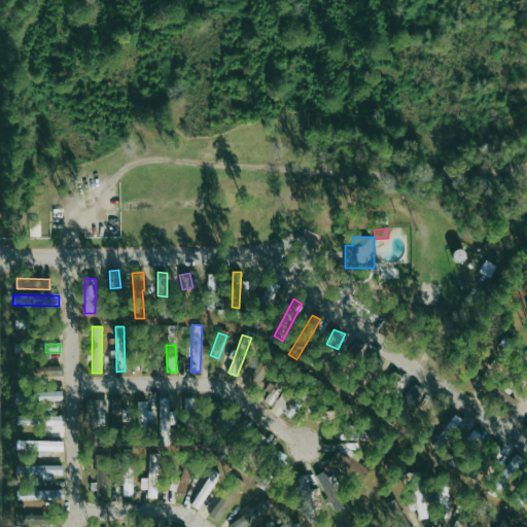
[(526,363),(526,352),(520,348),(515,356),(526,363)]
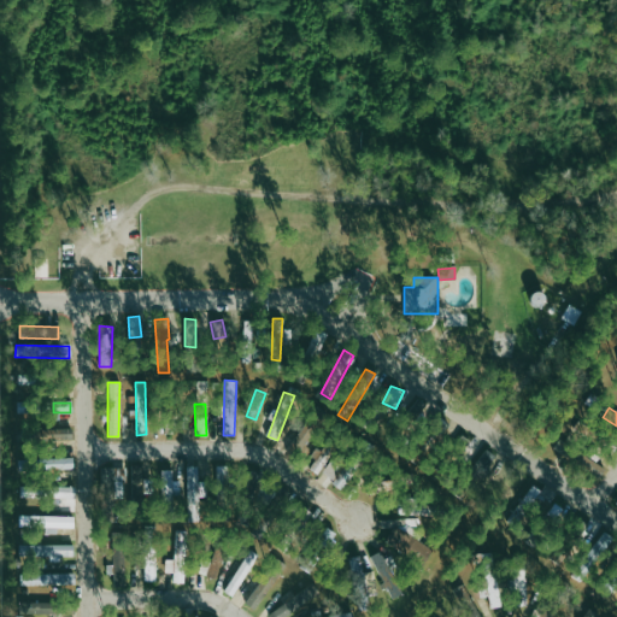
[(313,429),(306,423),(289,444),(297,451),(313,429)]
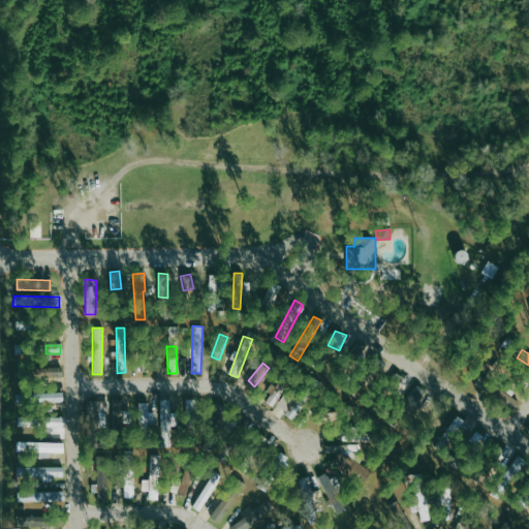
[(60,367),(35,369),(36,378),(61,376),(60,367)]
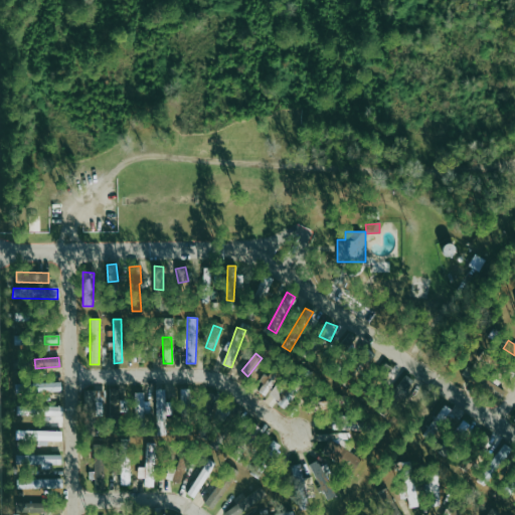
[(380,384),(393,366),(386,361),(373,379),(380,384)]
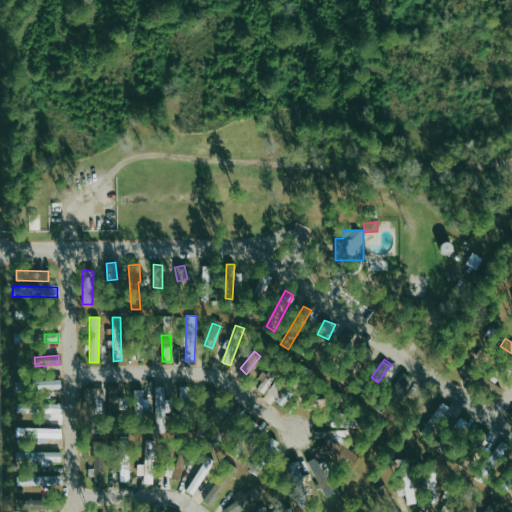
[(264,393),(273,377),(261,370),(257,379),(261,381),(256,389),(264,393)]
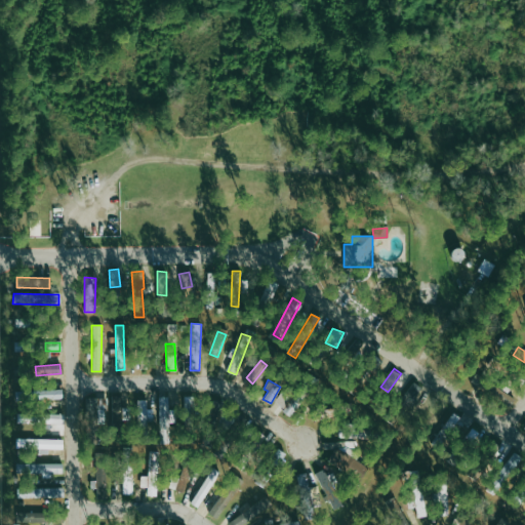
[(485,391),(501,402),(507,395),(490,382),(485,391)]
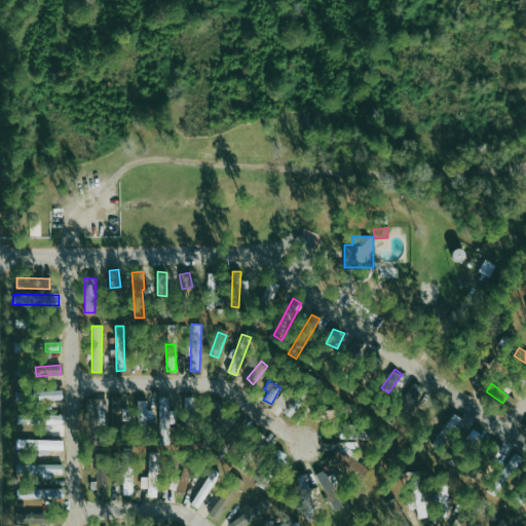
[(34,402),(62,400),(62,389),(34,391),(34,402)]
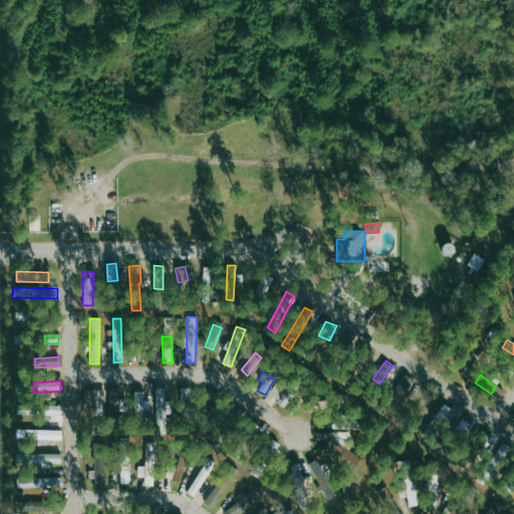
[(188,388),(181,388),(180,422),(187,422),(188,388)]
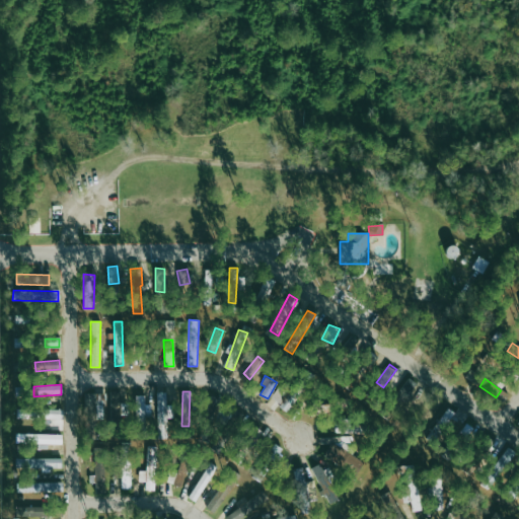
[(165,392),(156,392),(158,438),(167,438),(165,392)]
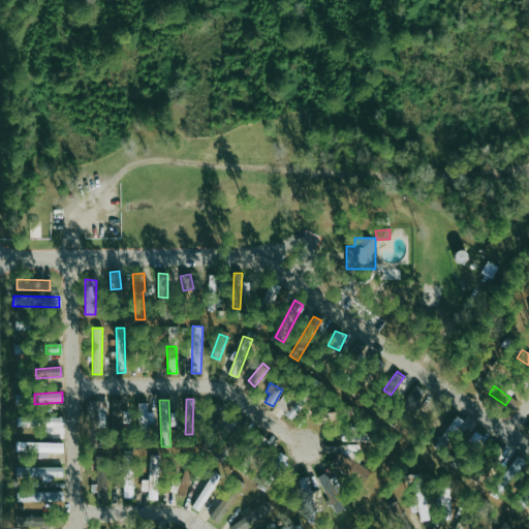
[(86,401),(87,430),(106,429),(105,401),(86,401)]
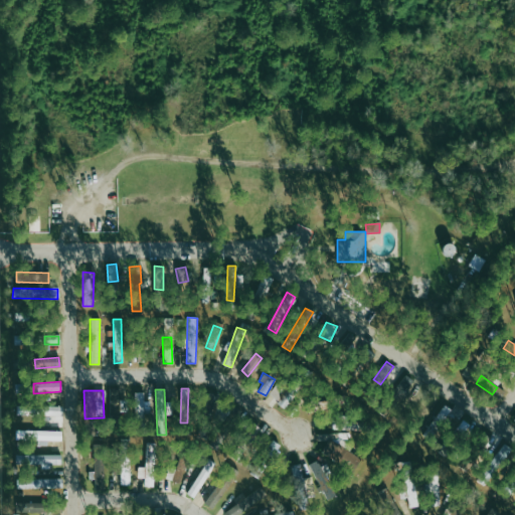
[(149,416),(149,400),(143,400),(143,392),(134,392),(134,417),(149,416)]
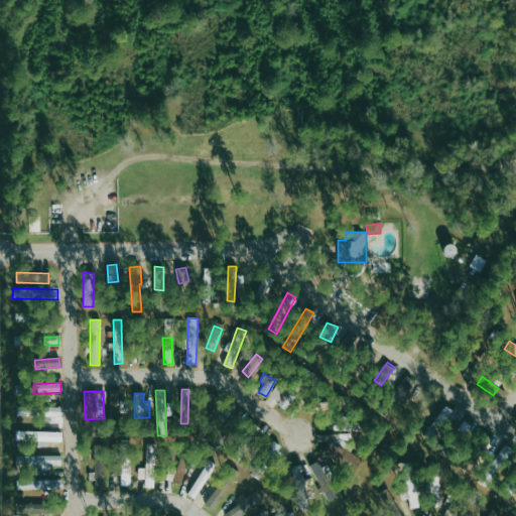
[(293,400),(290,394),(278,400),(281,407),(293,400)]
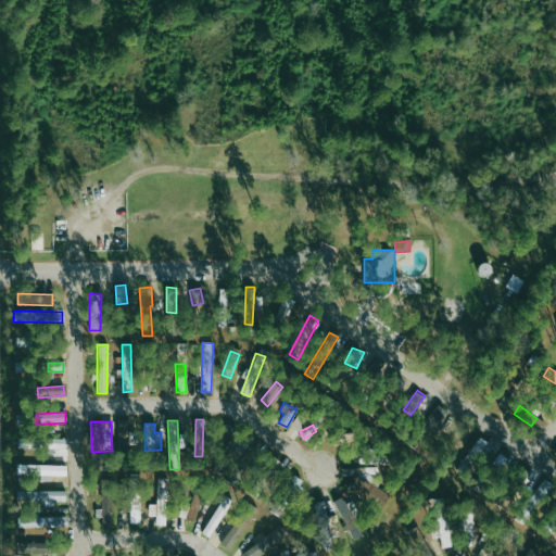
[(248,441),(232,432),(224,450),(239,457),(248,441)]
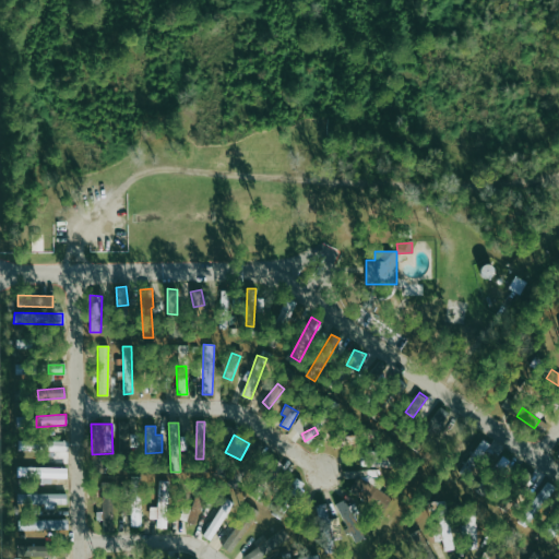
[(67,451),(67,442),(26,441),(26,450),(67,451)]
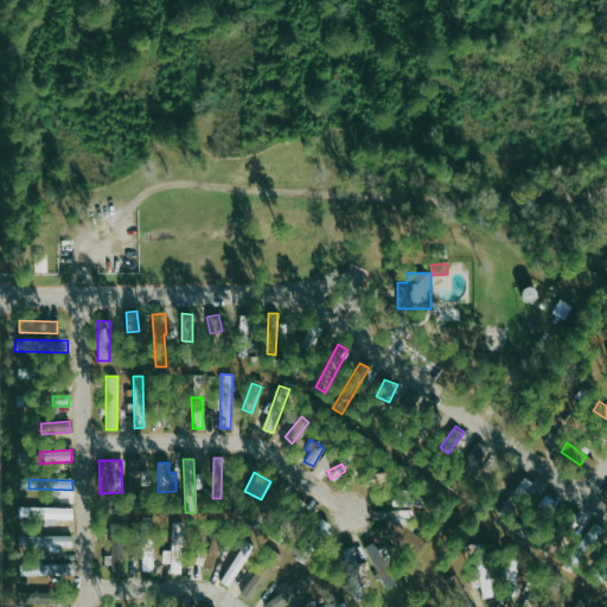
[(526,490),(537,498),(545,486),(535,479),(526,490)]
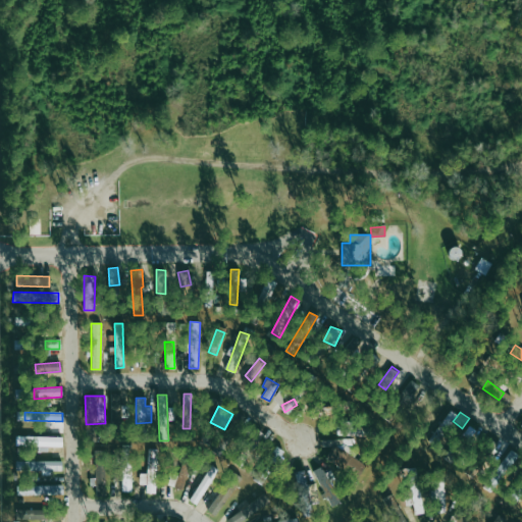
[(263,433),(256,429),(250,439),(258,444),(263,433)]
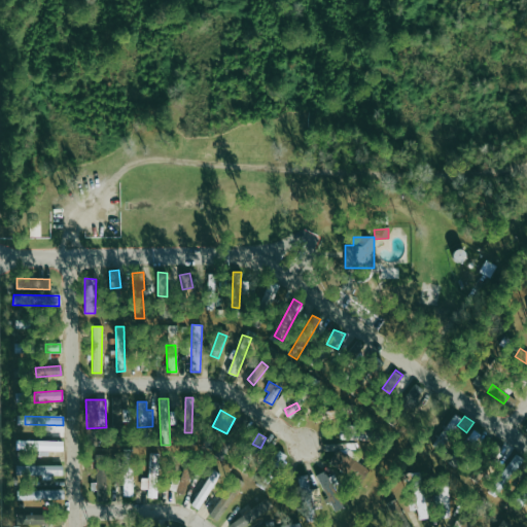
[(62,442),(16,441),(15,450),(38,450),(38,455),(47,456),(48,451),(62,451),(62,442)]
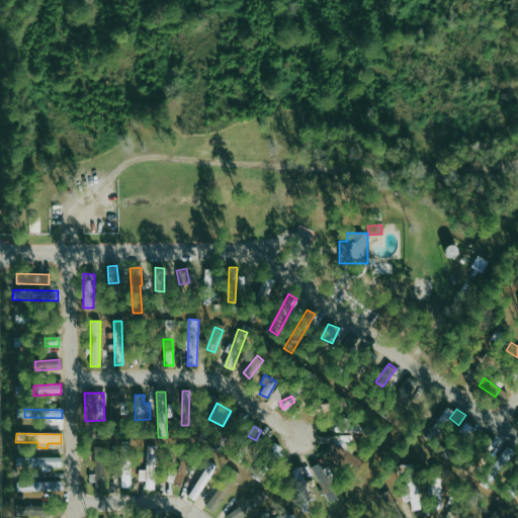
[(130,487),(128,443),(119,443),(120,487),(130,487)]
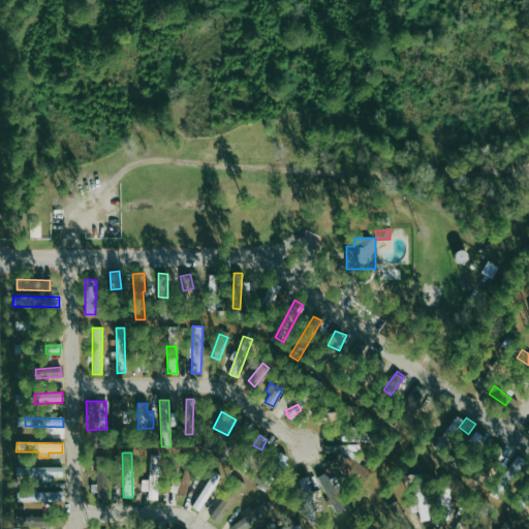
[(287,456),(279,453),(274,463),(282,466),(287,456)]
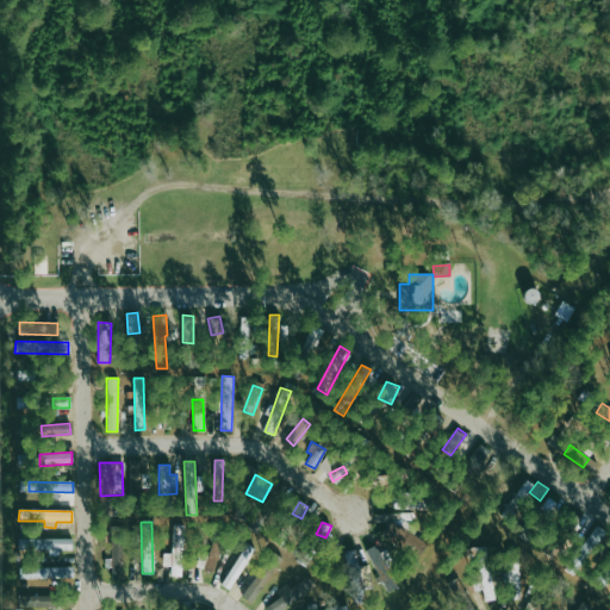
[(421,555),(427,537),(387,523),(381,541),(421,555)]
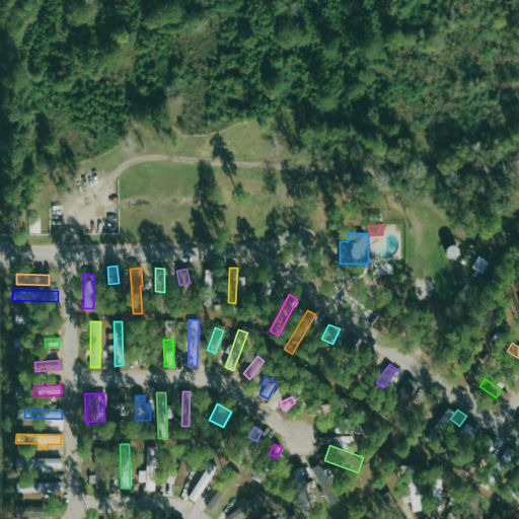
[(93,475),(89,475),(89,483),(103,483),(104,448),(94,448),(93,475)]
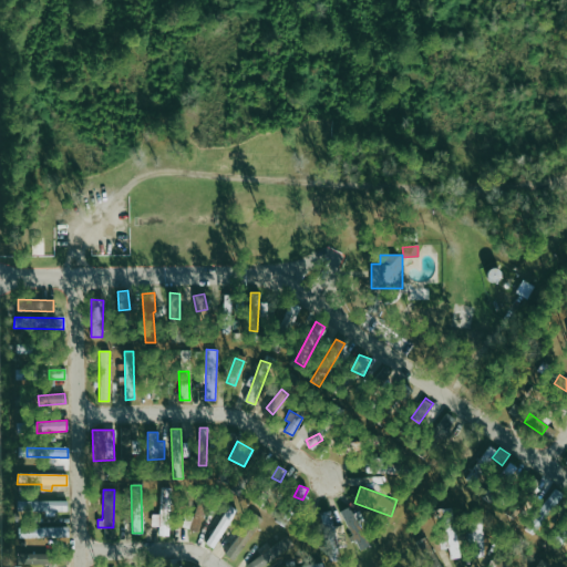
[(565,496),(557,490),(528,522),(536,528),(565,496)]
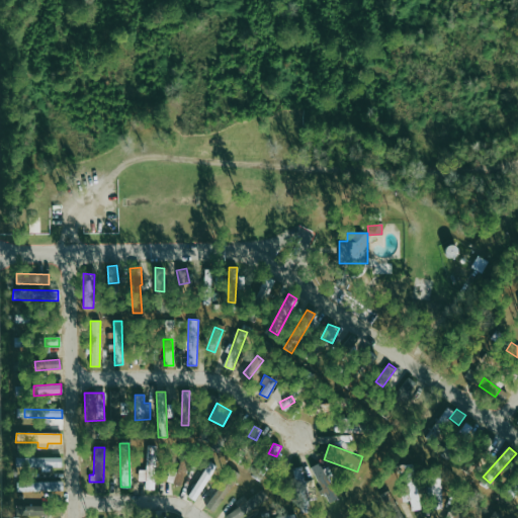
[(154,489),(155,455),(146,455),(146,489),(154,489)]
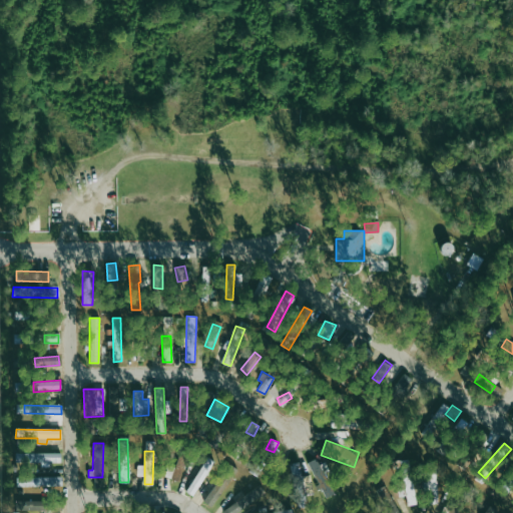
[(60,453),(15,453),(15,462),(60,463),(60,453)]
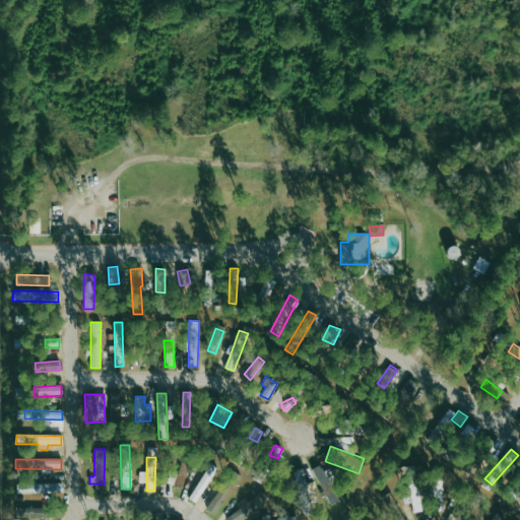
[(174,485),(182,488),(188,463),(181,461),(174,485)]
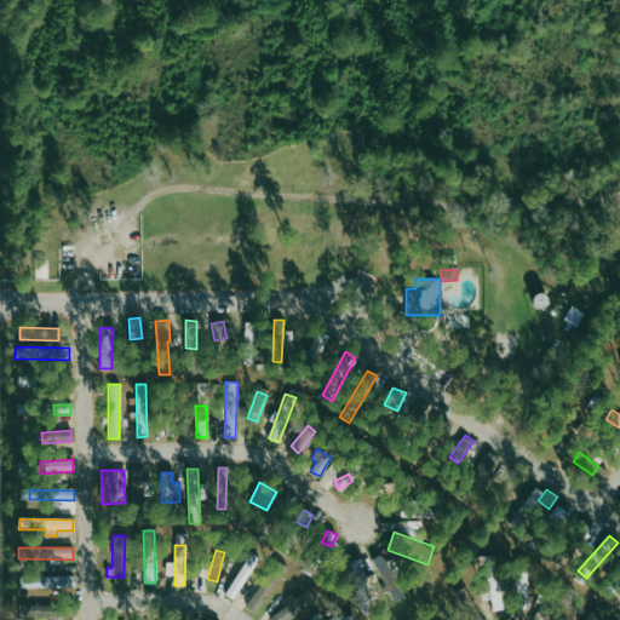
[(259,558),(251,552),(224,593),(233,600),(259,558)]
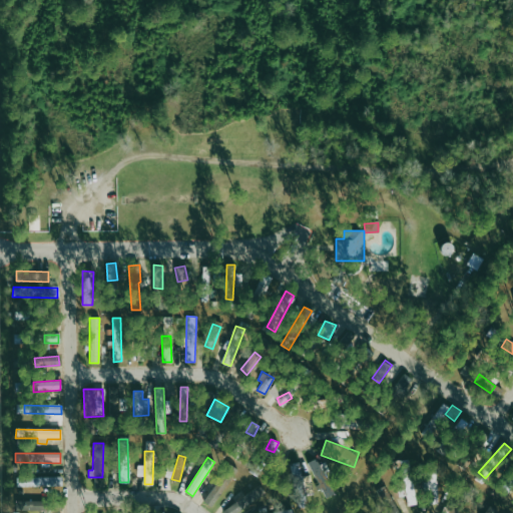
[(319,465),(316,458),(308,462),(325,498),(334,493),(328,480),(333,478),(325,462),(319,465)]
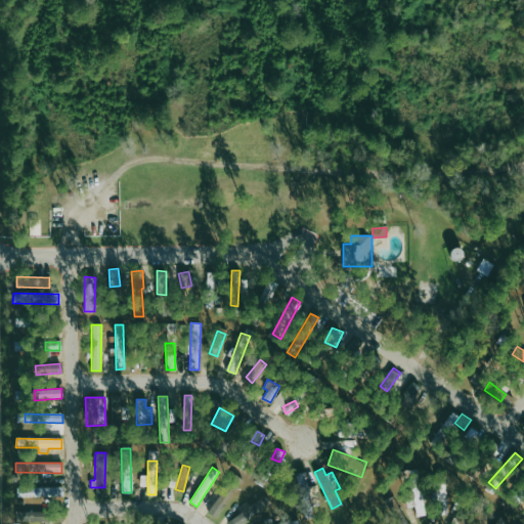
[(425,515),(417,469),(405,471),(415,517),(425,515)]
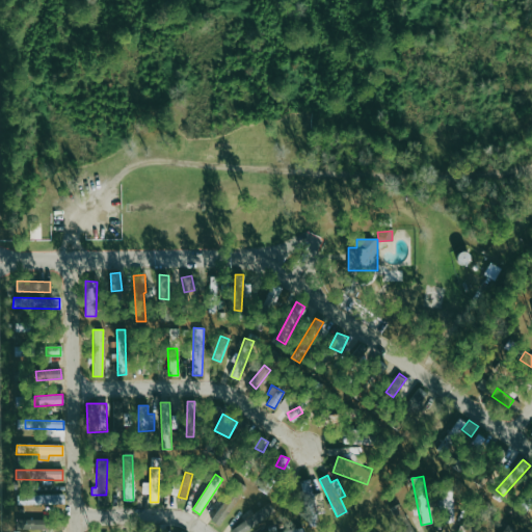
[(443,522),(453,521),(452,479),(442,480),(443,522)]
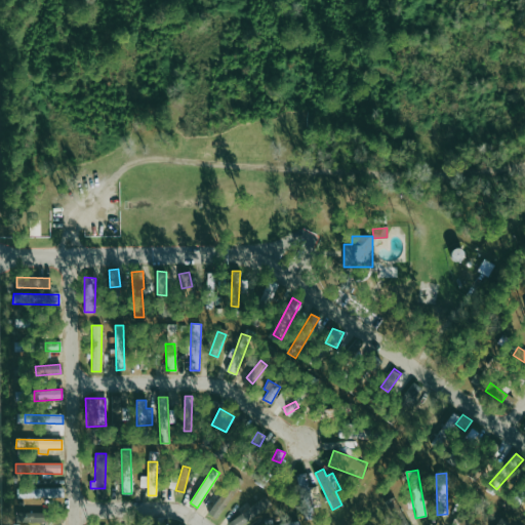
[(214,521),(243,480),(235,475),(206,516),(214,521)]
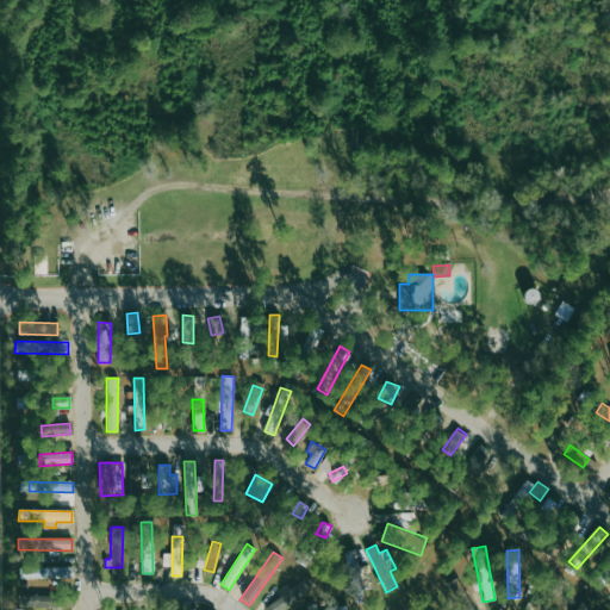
[(19,578),(73,578),(73,566),(19,566),(19,578)]
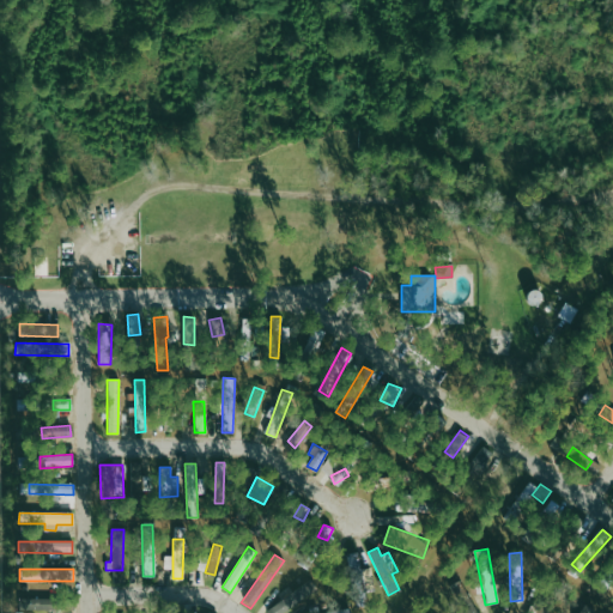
[(283,612),(316,589),(309,580),(266,611),(267,612),(283,612)]
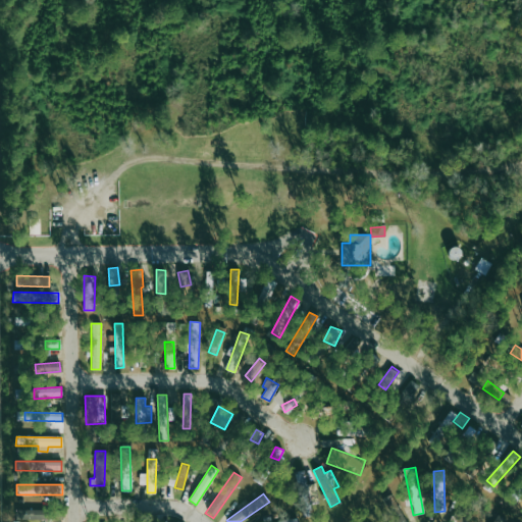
[(393,521),(400,521),(404,520),(393,494),(382,499),(393,521)]
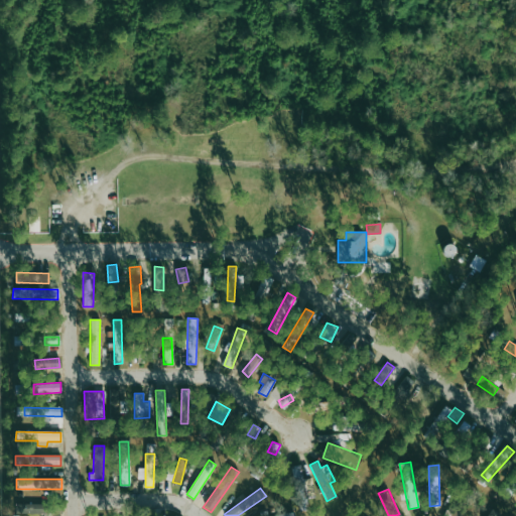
[(43,513),(43,504),(19,503),(19,513),(43,513)]
